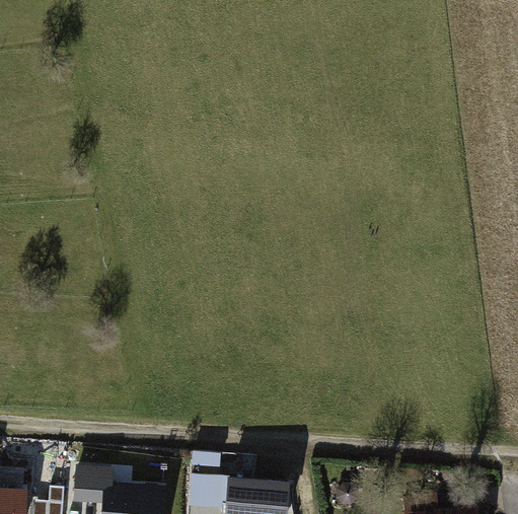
[(223,469),(223,451),(196,451),(195,469),(223,469)]
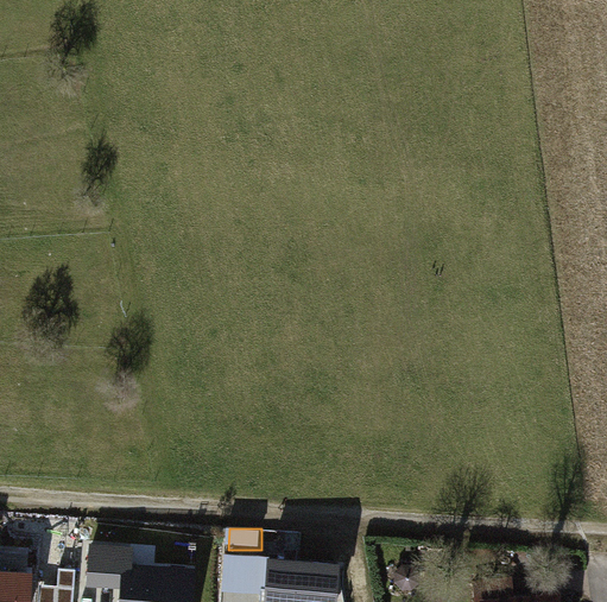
[(337,601),(340,563),(266,558),(263,601),(337,601)]
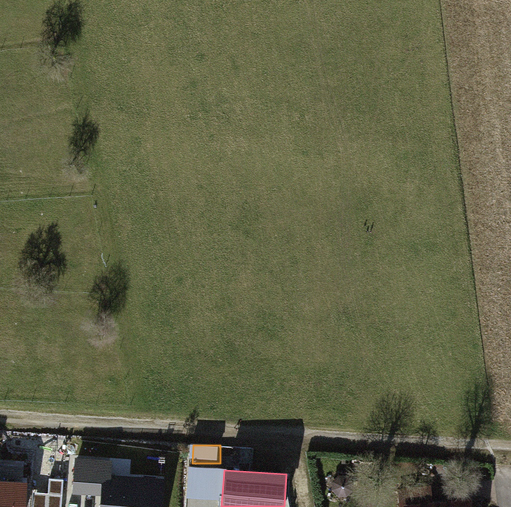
[(157,506),(159,485),(110,481),(107,506),(157,506)]
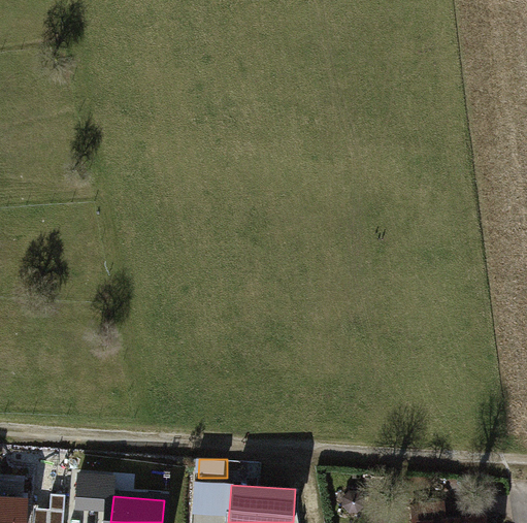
[(23,522),(25,499),(0,497),(0,522),(23,522)]
